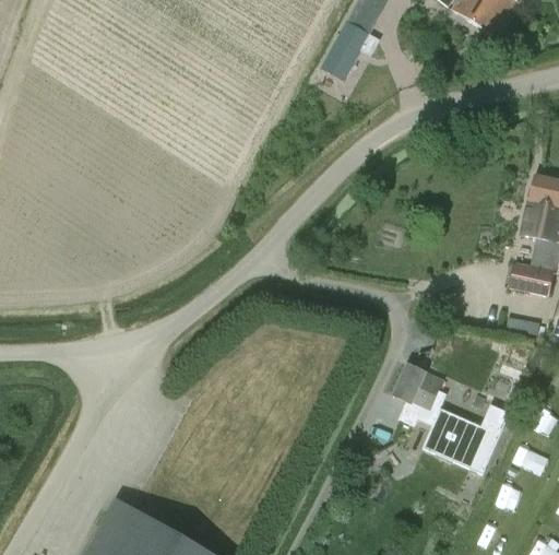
[(456,0),(452,8),(491,34),(513,0),(456,0)]
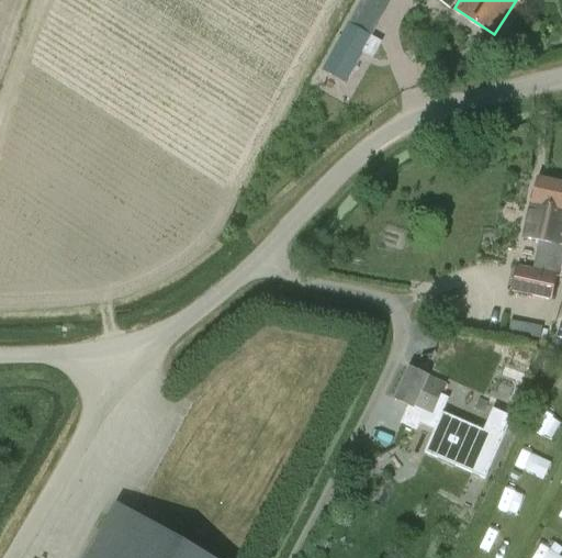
[(347,20),(322,66),(345,79),(361,48),(373,55),(382,40),(347,20)]
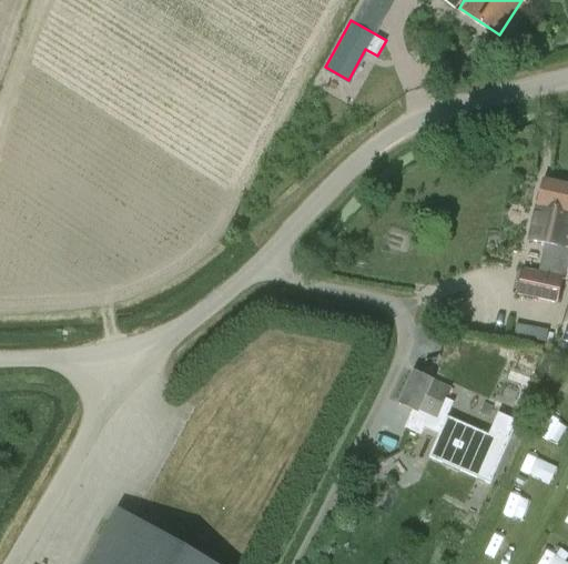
[(567,182),(543,177),(528,237),(544,240),(538,268),(521,264),(516,292),(558,301),(564,275),(567,275),(567,182)]
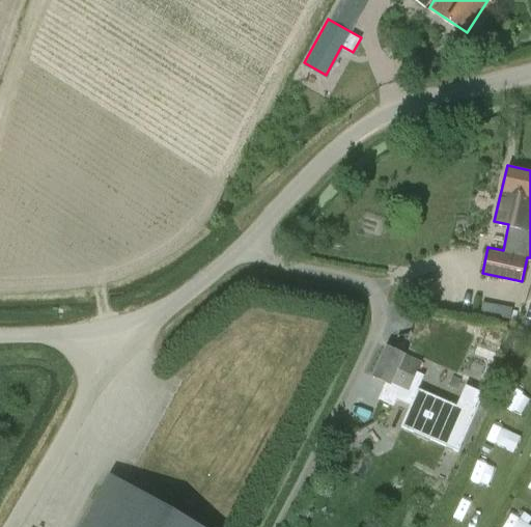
[(417,386),(410,383),(411,380),(418,383),(422,373),(415,370),(420,360),(386,344),(372,375),(389,381),(381,398),(393,405),(396,397),(410,403),(401,423),(415,430),(421,416),(452,431),(464,406),(417,385),(417,386)]
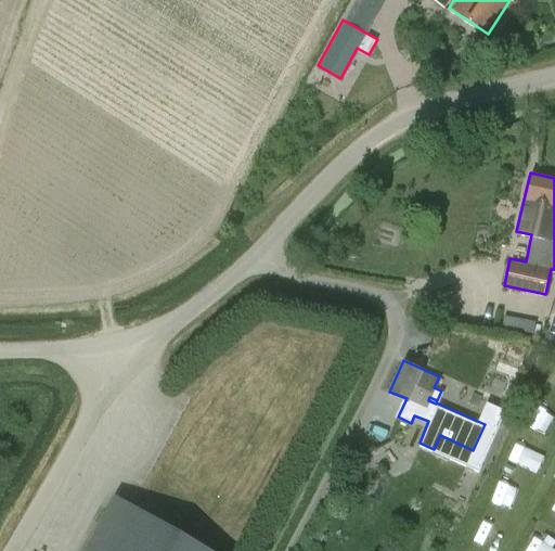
[(214,550),(115,495),(81,550),(214,550)]
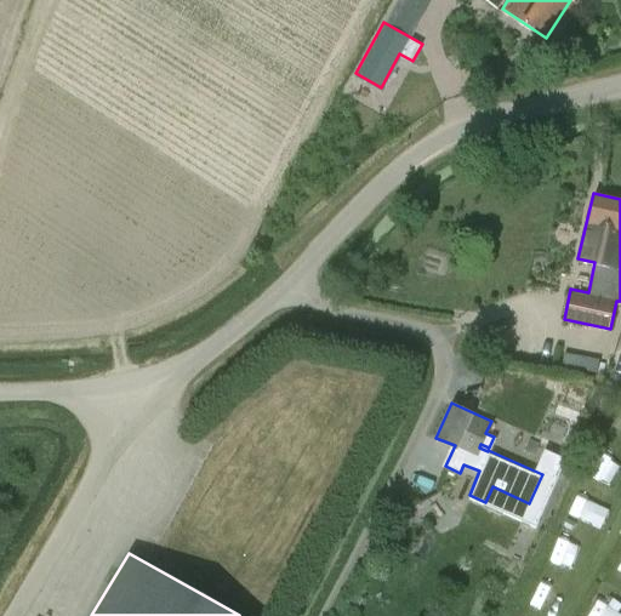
[(547,569),(539,587),(559,597),(568,579),(547,569)]
